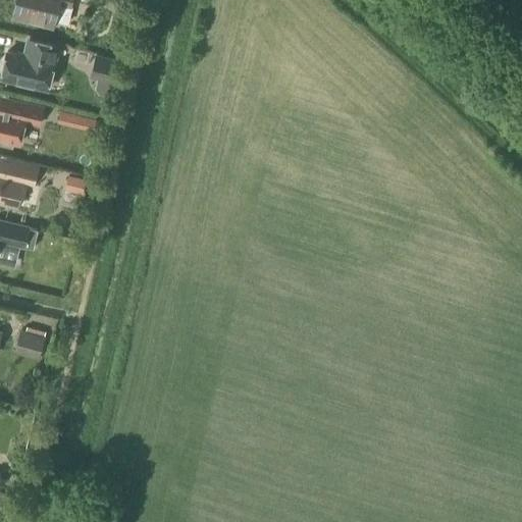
[(67,24),(72,0),(16,0),(13,16),(52,27),(53,21),(67,24)]
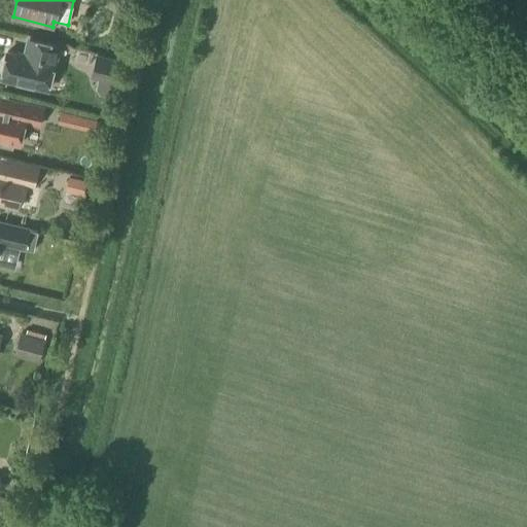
[(47,90),(58,46),(29,39),(25,56),(7,51),(1,78),(47,90)]
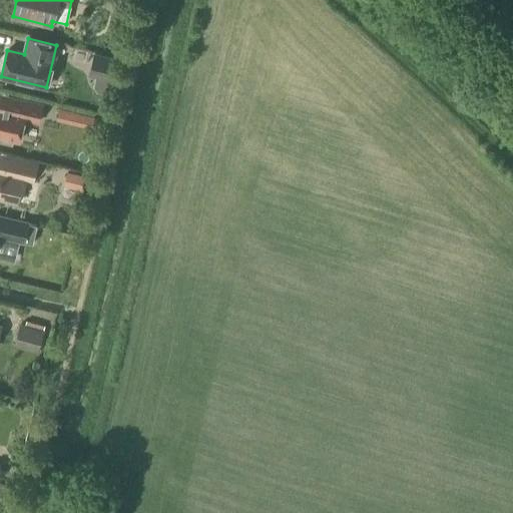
[(104,94),(111,90),(119,58),(94,52),(87,76),(95,78),(93,87),(96,92),(104,94)]
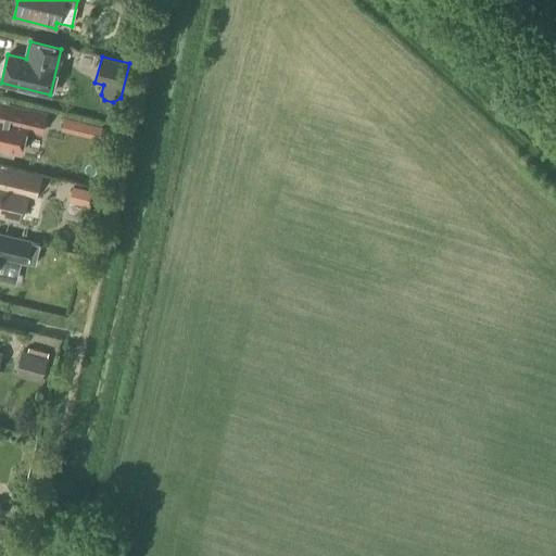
[(42,135),(48,114),(7,104),(4,117),(0,116),(0,153),(13,158),(14,151),(21,153),(26,131),(42,135)]
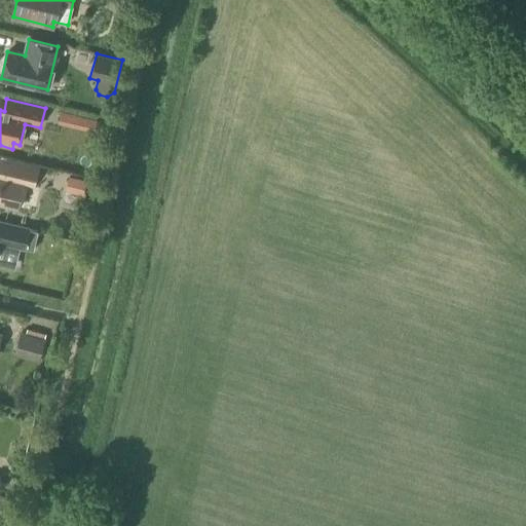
[(99,120),(81,116),(78,128),(96,133),(99,120)]
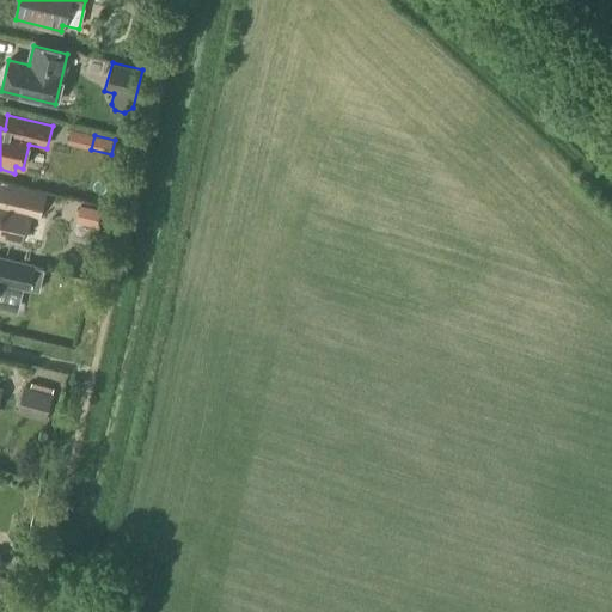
[(40,216),(44,196),(6,187),(2,206),(0,204),(0,237),(19,242),(26,213),(40,216)]
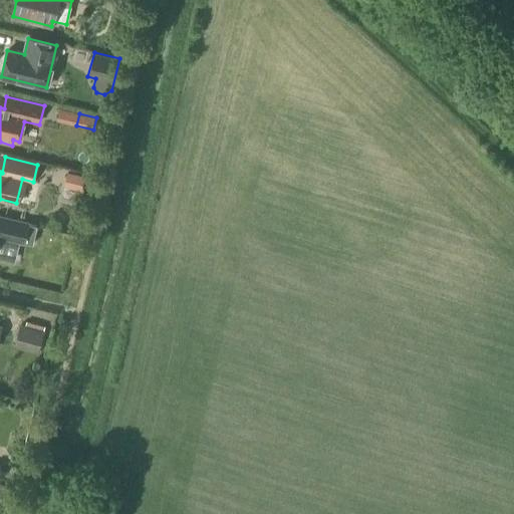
[(0,236),(23,243),(28,224),(0,217),(0,236)]
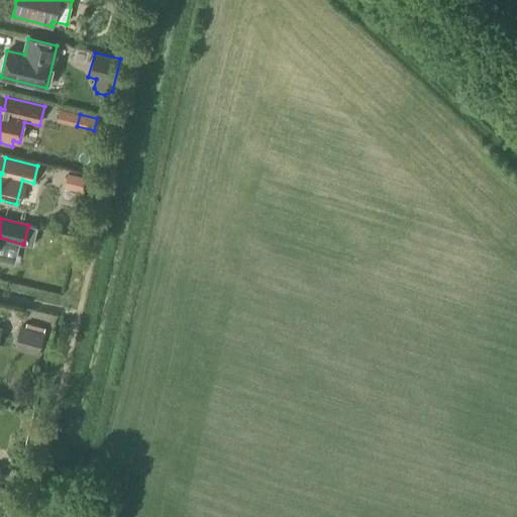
[(40,348),(44,333),(20,326),(16,341),(40,348)]
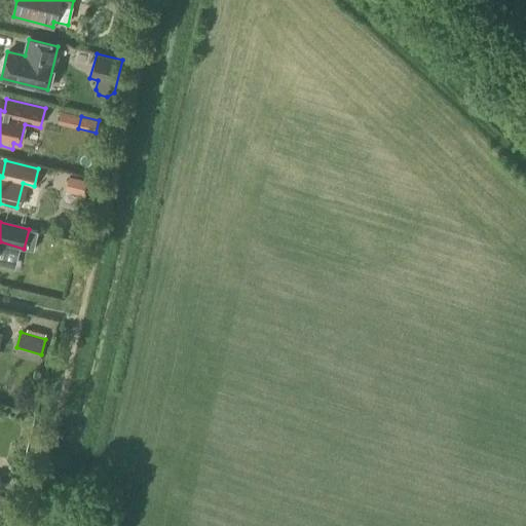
[(10,509),(14,496),(1,492),(0,496),(0,511),(6,508),(10,509)]
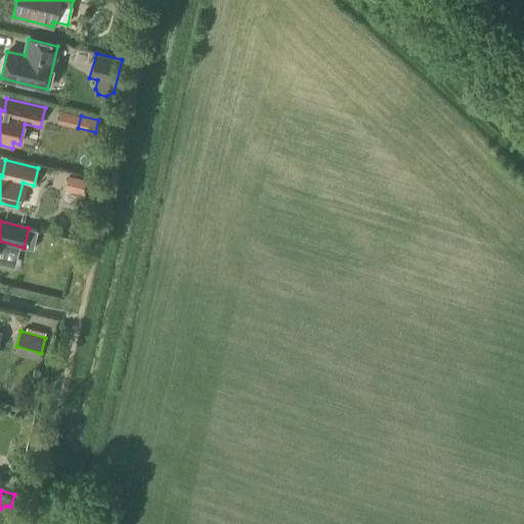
All buildings are outlined.
